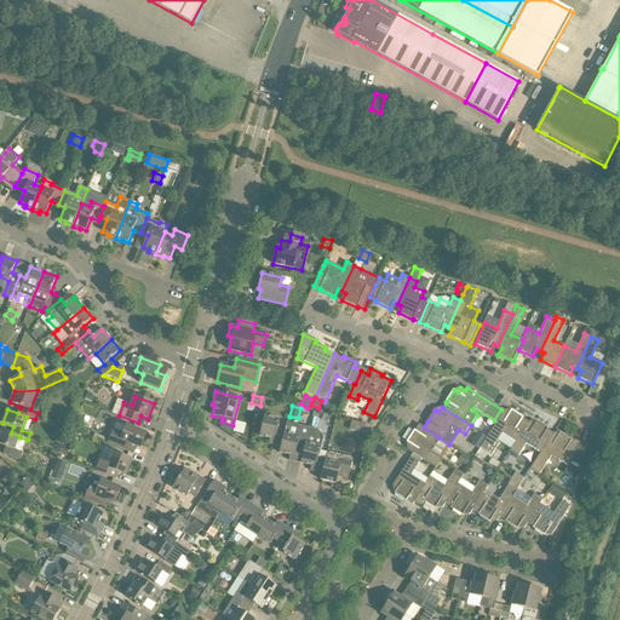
[(504,411),(481,448),(489,453),(503,434),(516,442),(529,422),(523,418),(511,411),(509,414),(504,411)]
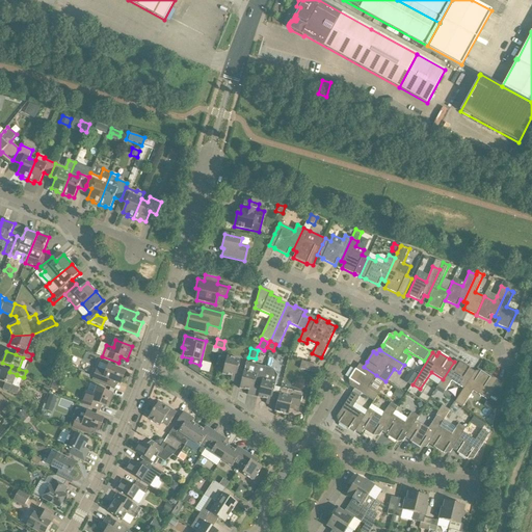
[(241,383),(244,371),(238,370),(240,361),(228,357),(222,374),(232,376),(231,380),(241,383)]
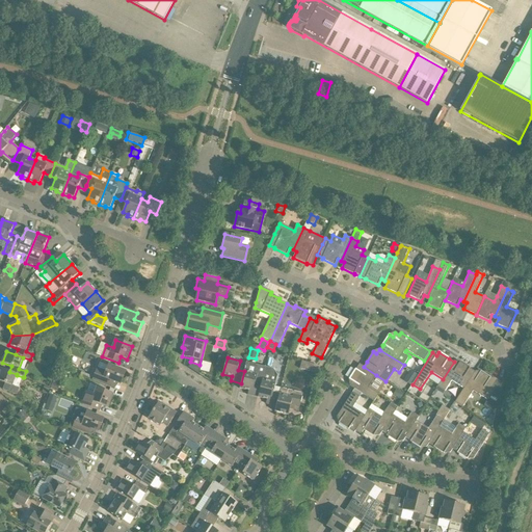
[(126,372),(109,366),(110,364),(104,361),(102,362),(100,363),(95,377),(94,381),(111,388),(113,382),(121,384),(126,372)]
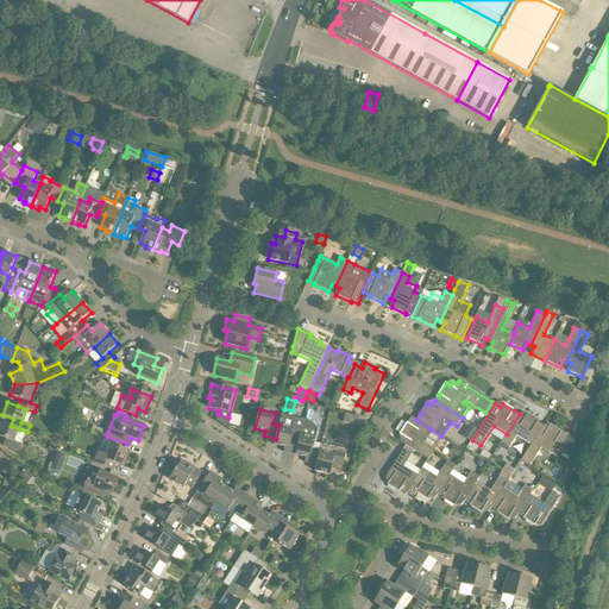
[(359,416),(345,413),(343,422),(357,426),(359,416)]
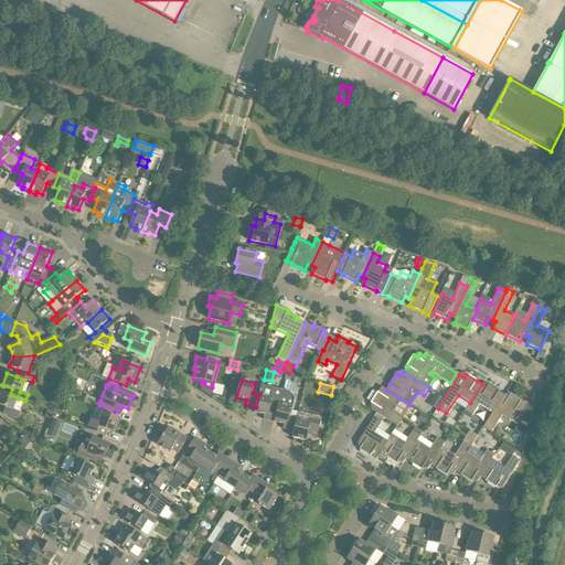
[(264,419),(274,422),(279,404),(283,390),(262,384),(259,394),(256,407),(255,413),(264,415),(264,419)]
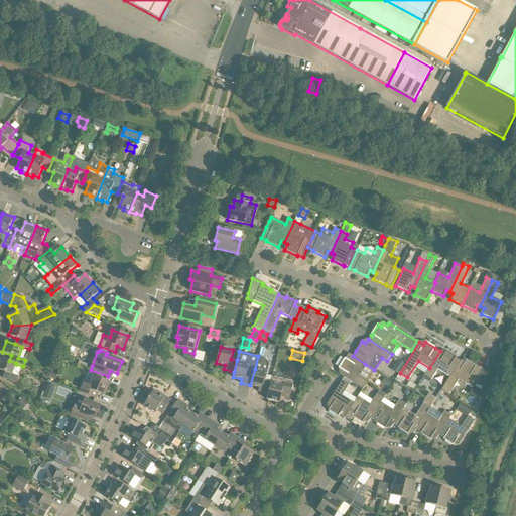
[(440,351),(429,368),(424,375),(431,380),(438,370),(449,377),(461,361),(456,358),(456,357),(446,351),(444,354),(440,351)]
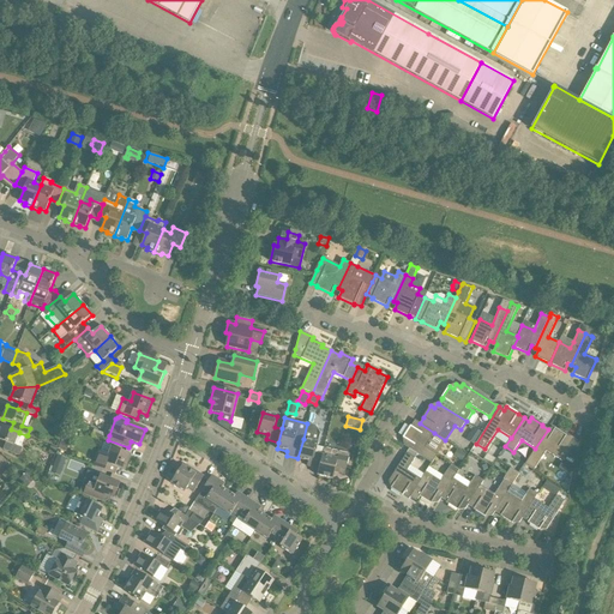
[(407,440),(404,445),(432,463),(438,456),(437,455),(445,440),(434,433),(420,423),(415,421),(409,429),(403,438),(407,440)]
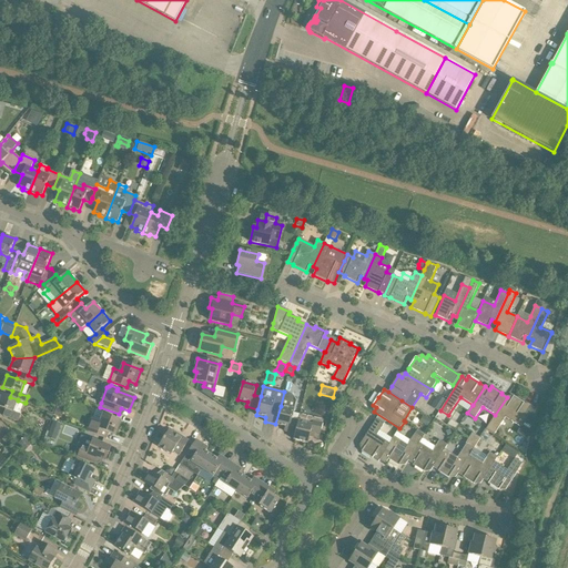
[(18,399),(10,397),(0,393),(0,407),(6,409),(3,416),(18,422),(21,415),(19,415),(24,403),(18,401),(18,399)]
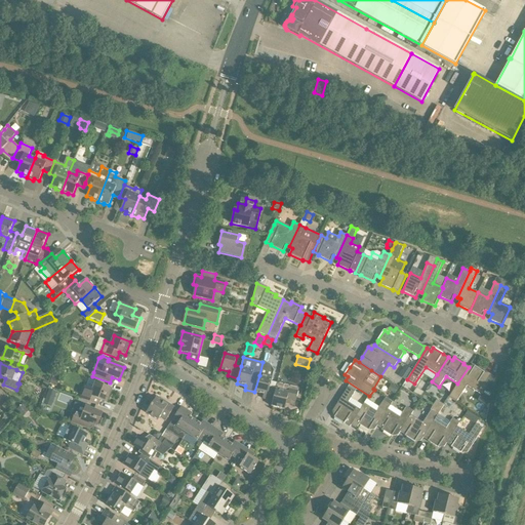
[(485,372),(475,366),(473,369),(469,367),(457,384),(449,397),(456,402),(468,386),(481,395),(477,401),(489,409),(496,379),(491,376),(491,375),(485,372)]
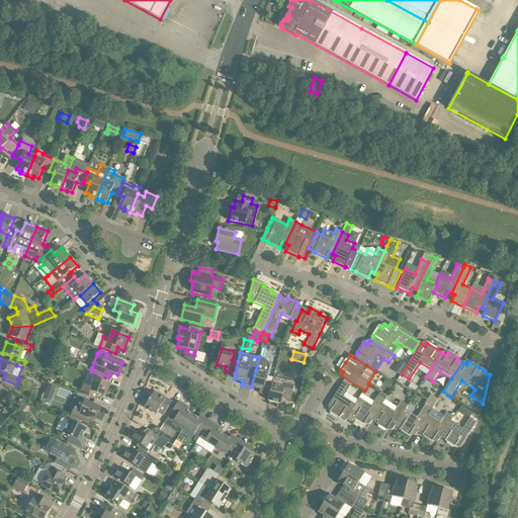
[(394,372),(401,376),(407,366),(401,362),(394,372)]
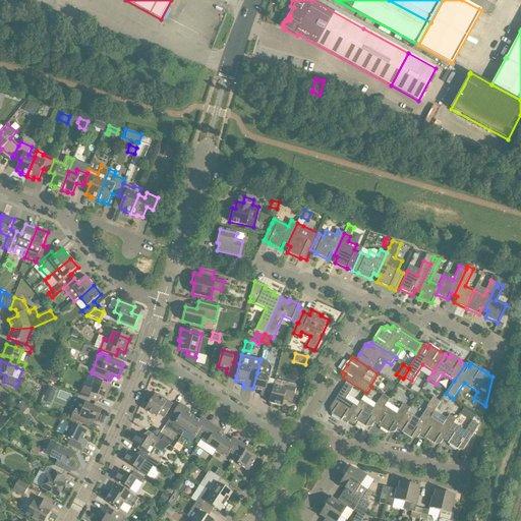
[(271,398),(275,382),(268,380),(270,374),(257,372),(252,389),(262,392),(261,395),(271,398)]
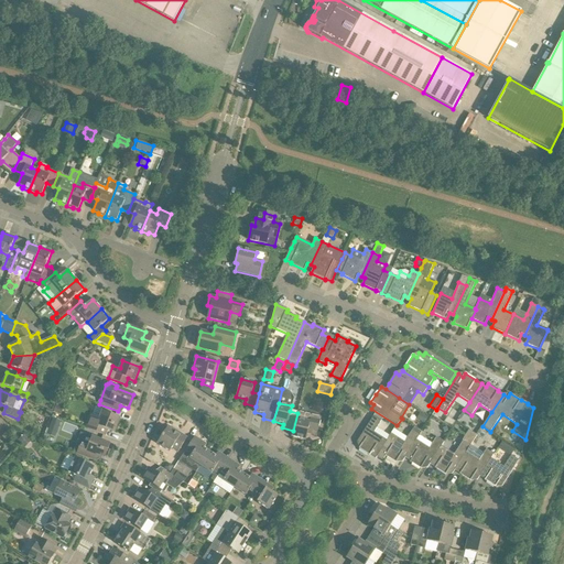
[(64,408),(56,405),(53,413),(61,415),(64,408)]
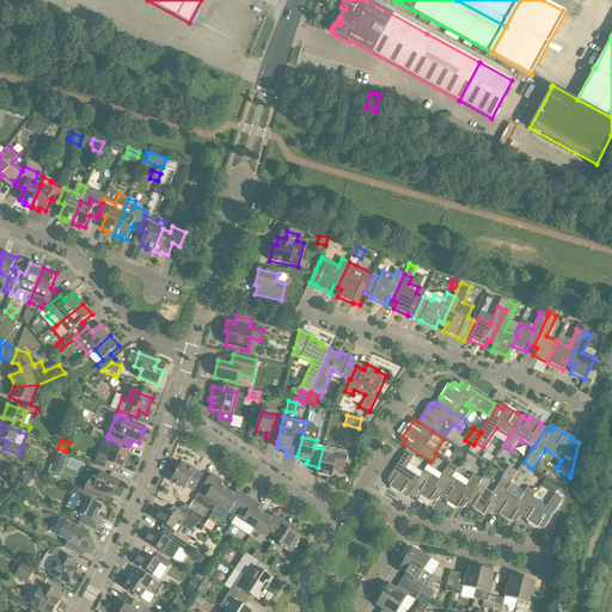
[(104,442),(96,466),(115,473),(117,466),(124,470),(130,454),(111,447),(112,446),(104,442)]
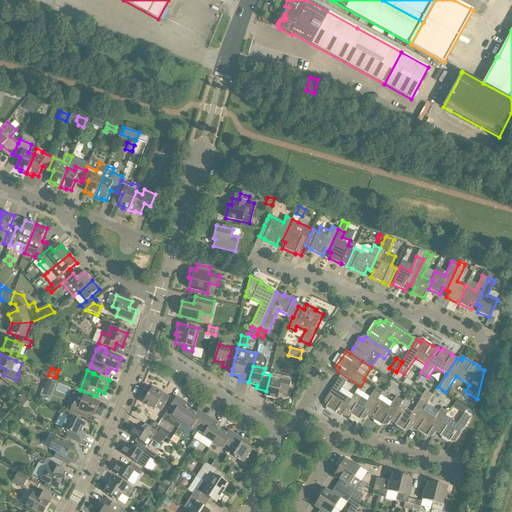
[(292,379),(271,374),(270,375),(266,391),(265,396),(278,399),(280,391),(288,393),(292,379)]
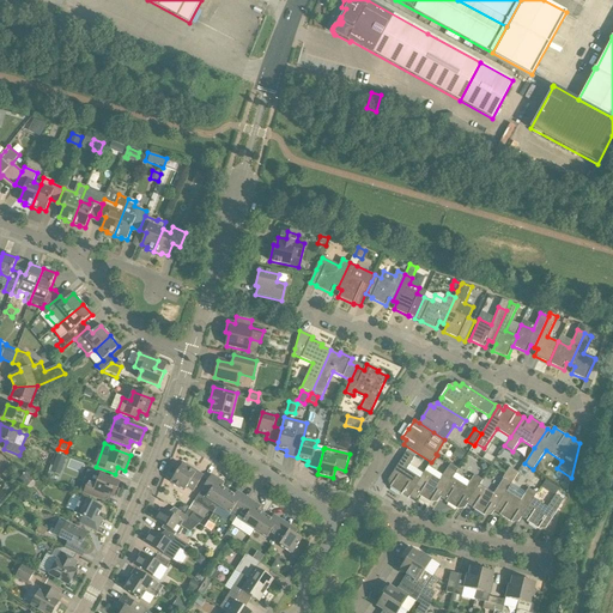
[(451,456),(461,461),(465,454),(455,449),(451,456)]
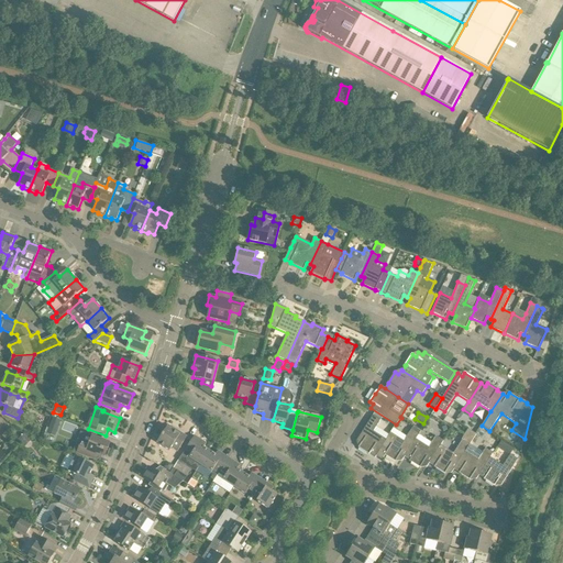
[(374,457),(376,456),(386,441),(372,432),(381,420),(373,416),(356,442),(361,444),(359,448),(370,455),(370,454),(374,457)]
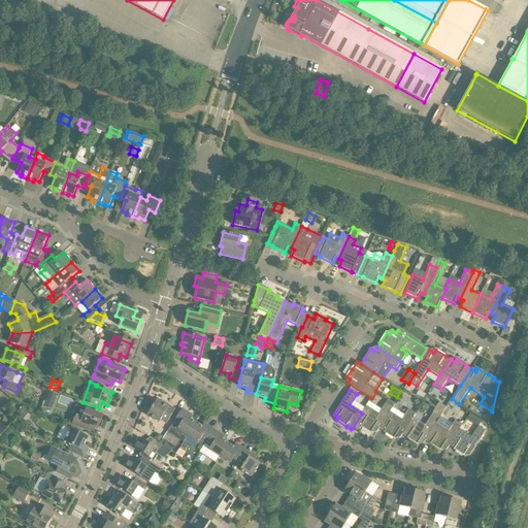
[(427,395),(420,391),(417,396),(424,400),(427,395)]
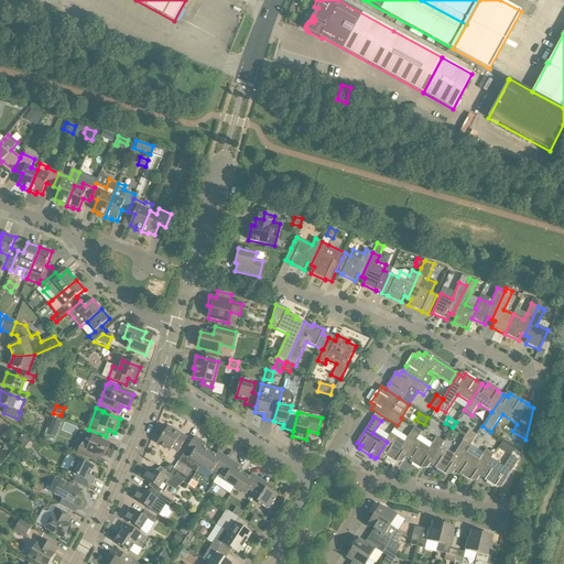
[(61,422),(53,419),(46,435),(55,437),(61,422)]
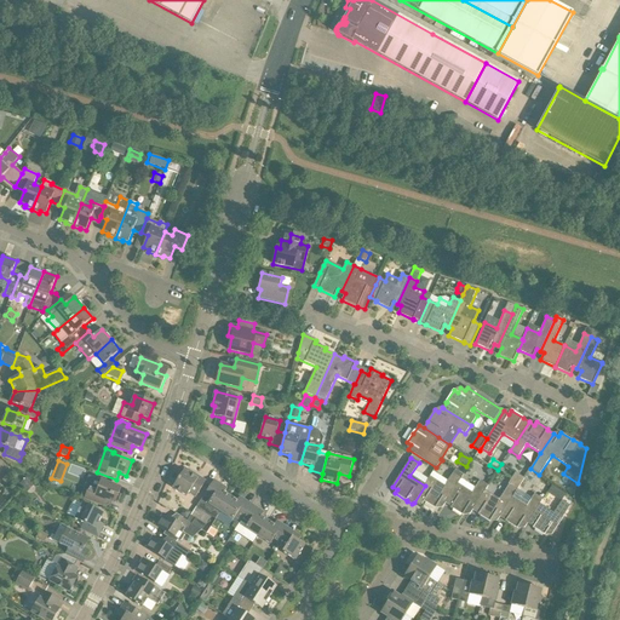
[(184,470),(173,488),(187,497),(189,493),(196,498),(206,481),(188,470),(187,472),(184,470)]
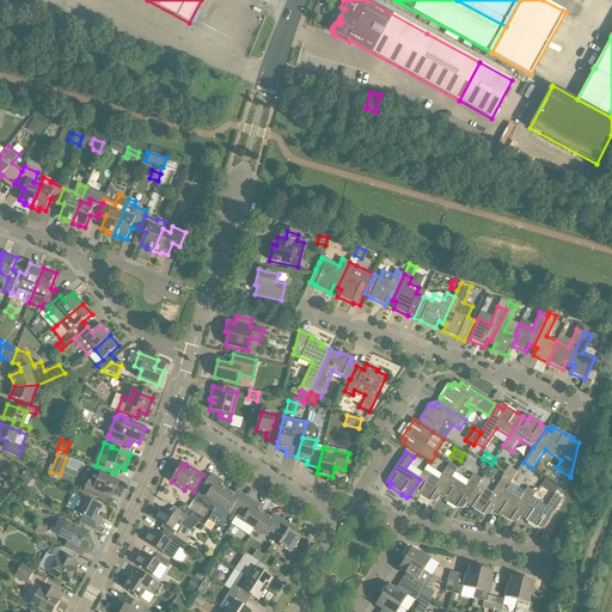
[(494,493),(479,484),(467,503),(472,507),(472,508),(484,515),(487,512),(491,514),(494,510),(506,491),(519,471),(510,466),(494,493)]
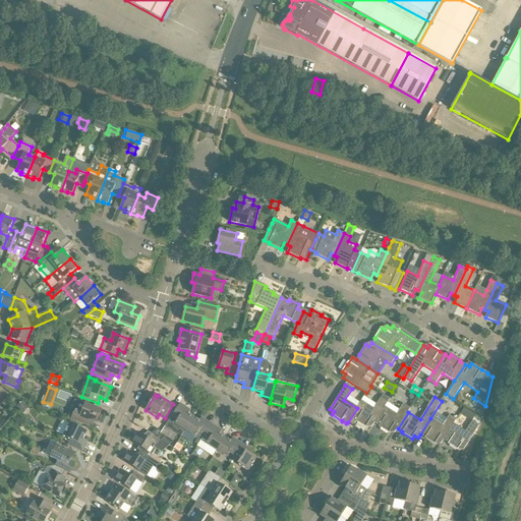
[(1,404),(5,407),(11,401),(7,398),(1,404)]
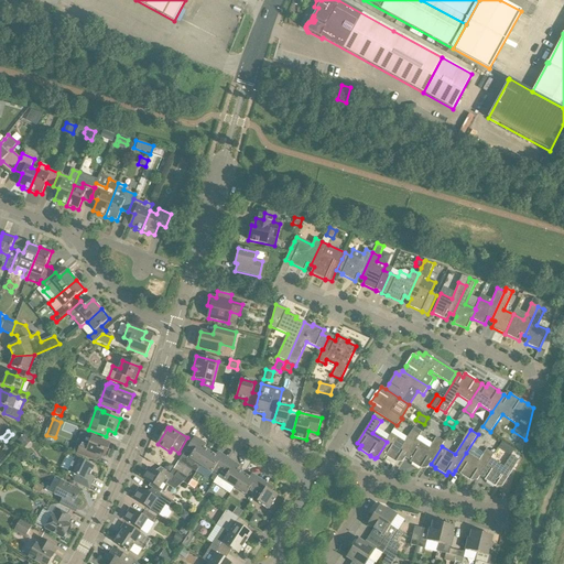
[(391,434),(387,442),(377,457),(382,461),(386,456),(396,463),(399,459),(403,462),(405,458),(420,436),(419,435),(412,431),(407,438),(404,443),(391,434)]
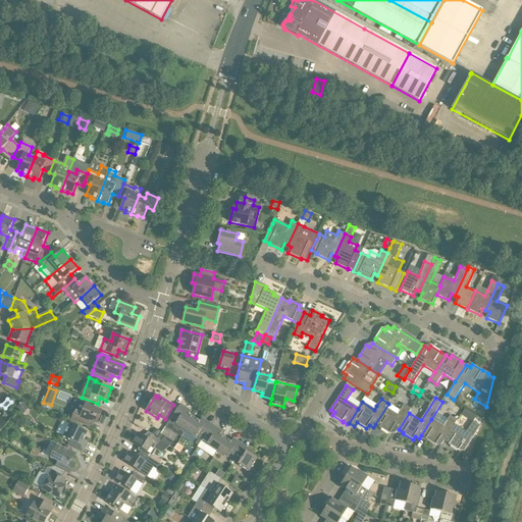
[(16,408),(22,415),(30,409),(22,402),(16,408)]
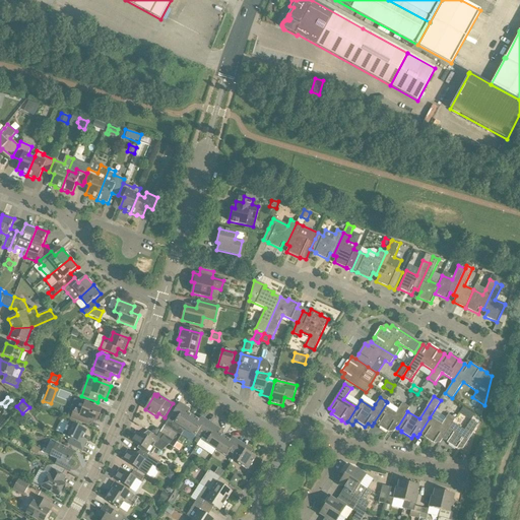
[(398,409),(387,402),(374,423),(379,426),(378,426),(388,432),(390,429),(394,432),(397,428),(407,411),(409,407),(402,403),(398,409)]
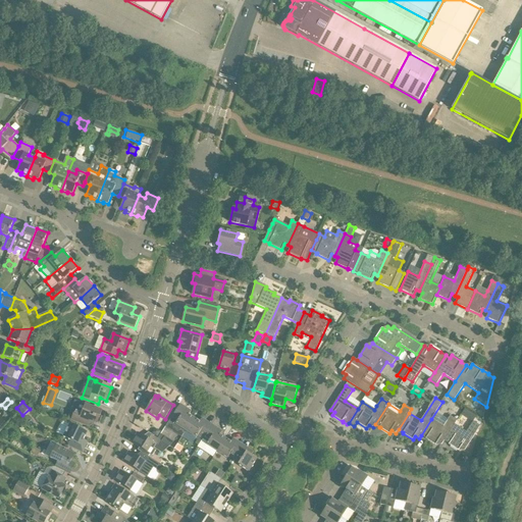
[(76,410),(72,421),(88,427),(90,421),(97,424),(102,411),(86,405),(83,412),(76,410)]
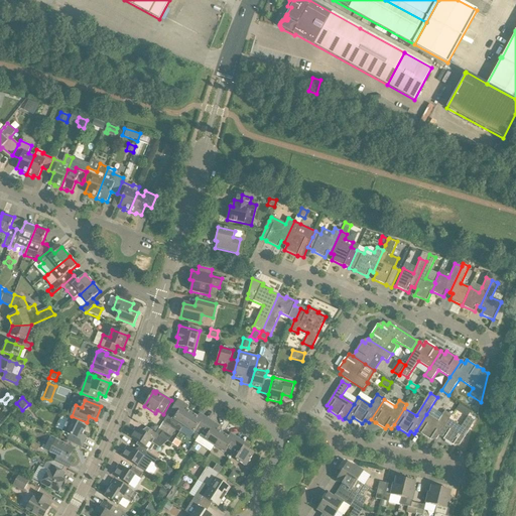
[(178,400),(169,413),(175,417),(173,419),(183,426),(192,413),(187,410),(189,406),(178,400)]
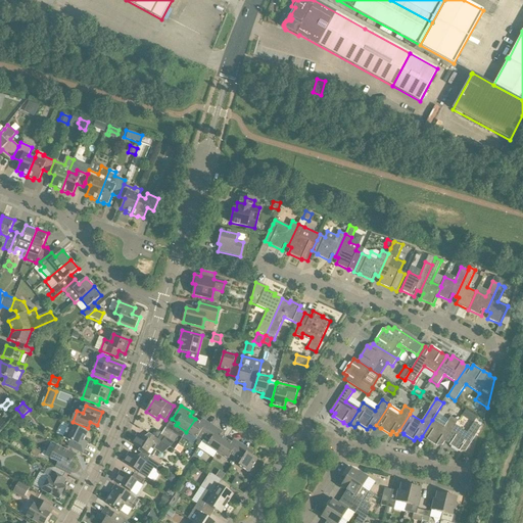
[(462,416),(468,420),(472,414),(466,410),(462,416)]
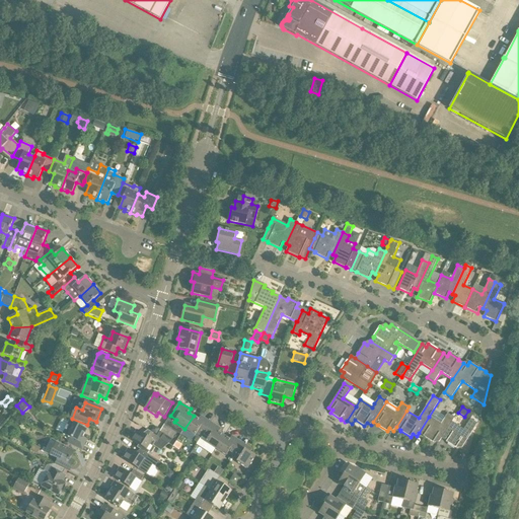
[(440,425),(429,417),(419,433),(424,436),(433,442),(435,439),(439,442),(442,438),(452,422),(455,418),(448,414),(440,425)]
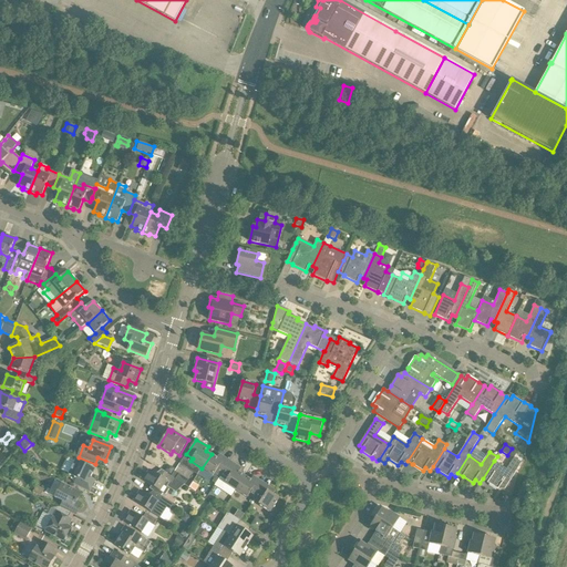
[(217,459),(212,454),(202,468),(213,475),(214,476),(215,473),(220,476),(229,464),(224,461),(225,457),(219,454),(217,459)]
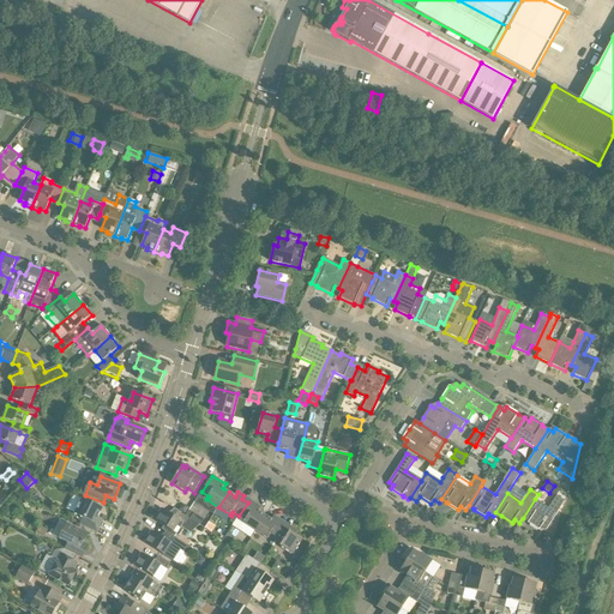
[(549,507),(535,499),(523,518),(529,522),(528,523),(540,530),(542,527),(547,529),(565,501),(557,495),(549,507)]
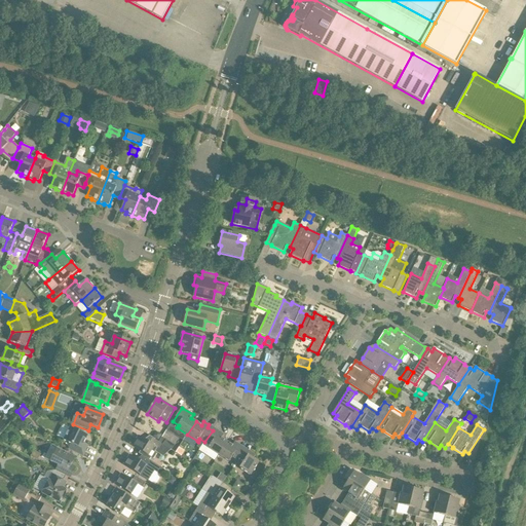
[(87,436),(70,427),(64,440),(71,444),(68,449),(83,456),(88,445),(84,443),(87,436)]
